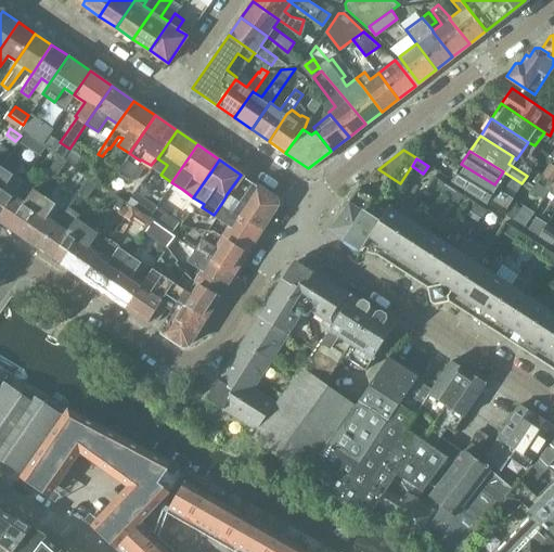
[(549,188),(552,182),(553,183),(553,181),(553,165),(550,162),(538,180),(549,188)]
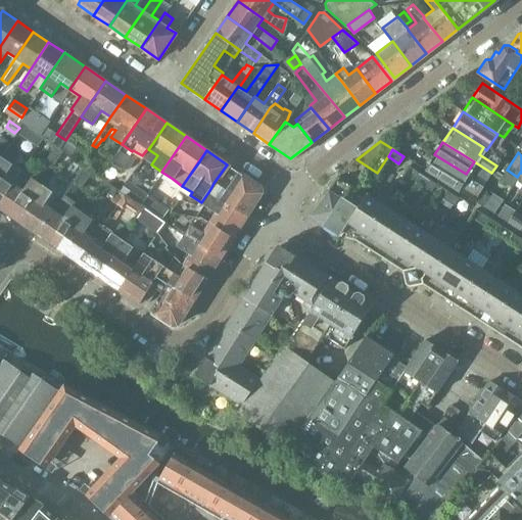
[(434,154),(425,169),(473,200),(482,186),(479,183),(466,174),(434,154)]
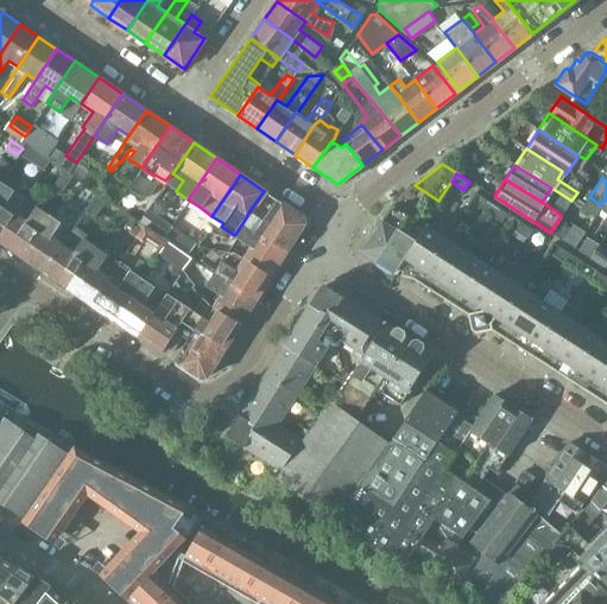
[(7,201),(14,190),(1,182),(0,183),(0,234),(14,213),(18,208),(7,201)]
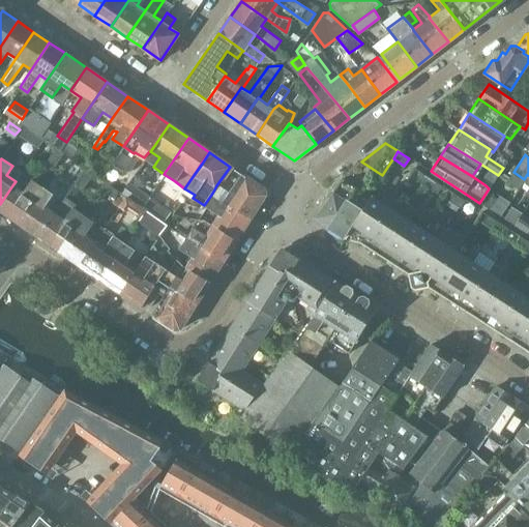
[(215,187),(214,189),(211,195),(226,204),(250,218),(264,196),(263,188),(241,174),(230,167),(216,185),(215,187)]
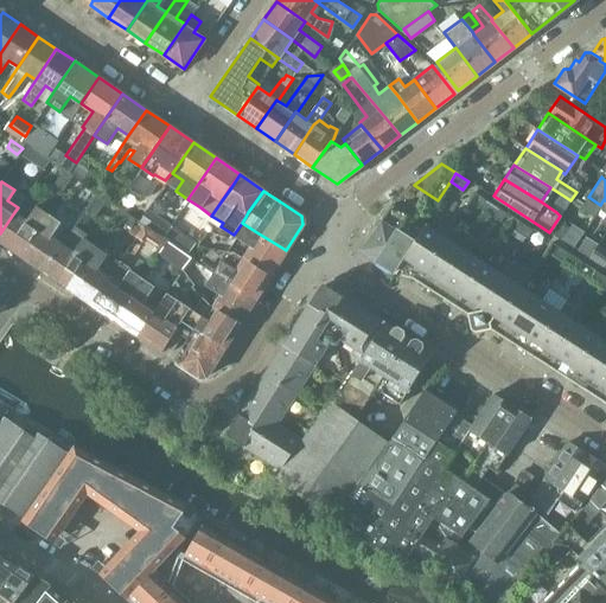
[(476,205),(489,212),(495,204),(482,196),(476,205)]
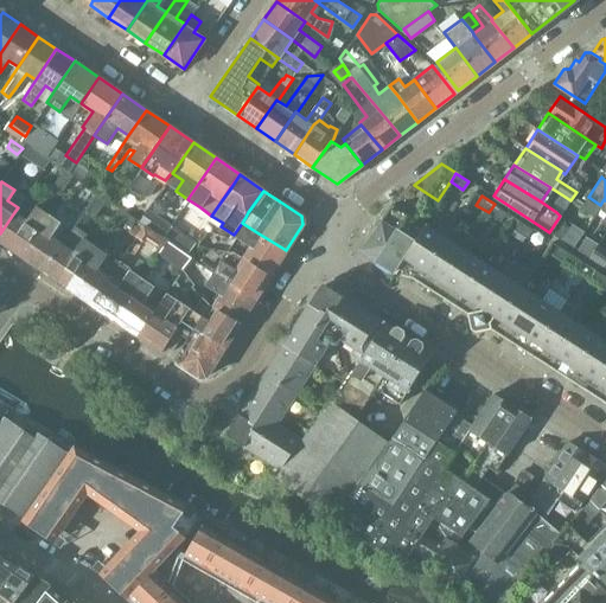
[(93,198),(76,222),(84,228),(101,204),(93,198)]
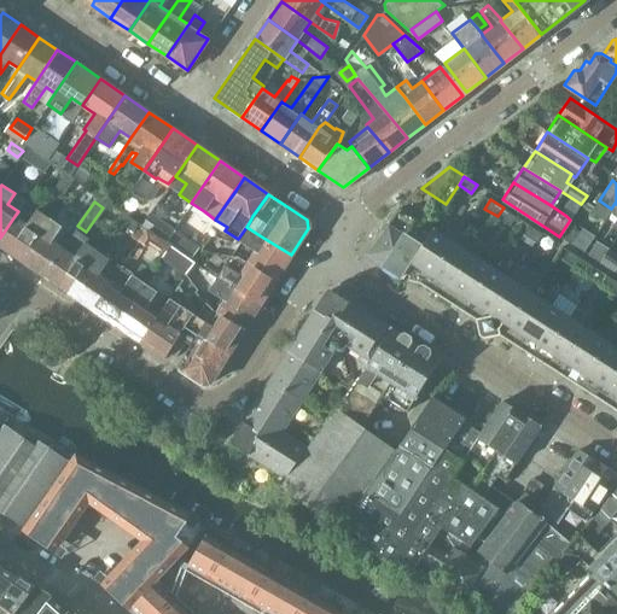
[(0,245),(21,258),(50,217),(38,209),(35,212),(23,204),(18,211),(15,216),(0,238),(0,245)]
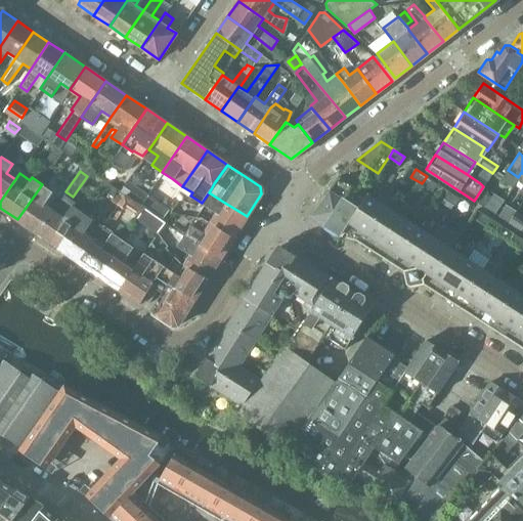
[(338,176),(310,215),(339,234),(340,234),(341,234),(365,197),(357,190),(360,185),(353,180),(350,184),(338,176)]
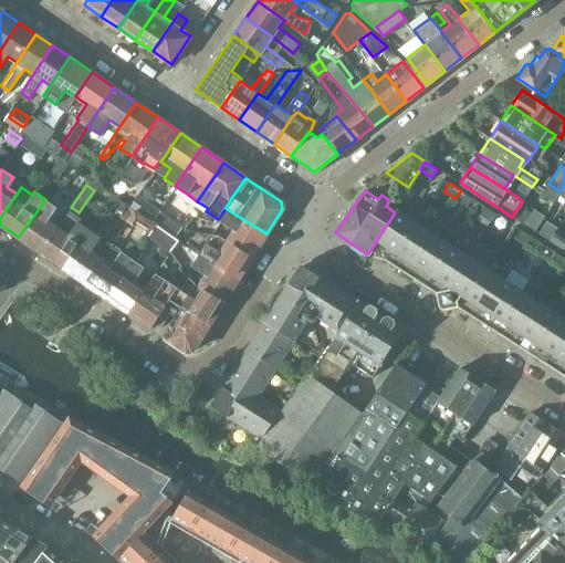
[(461,190),(456,198),(467,206),(472,198),(461,190)]
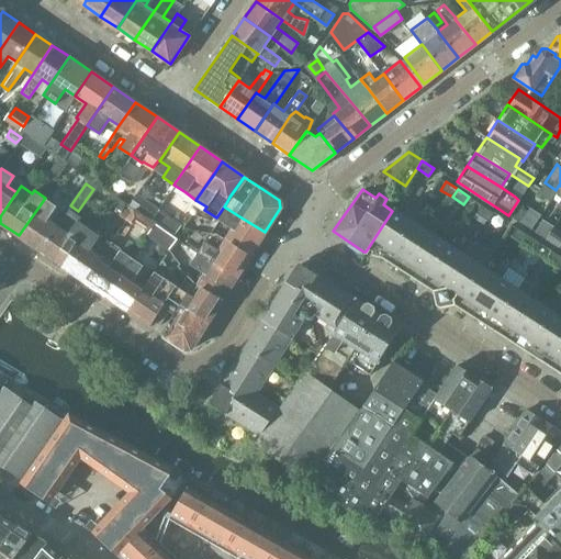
[(41,250),(57,226),(46,220),(56,205),(45,198),(19,235),(41,250)]
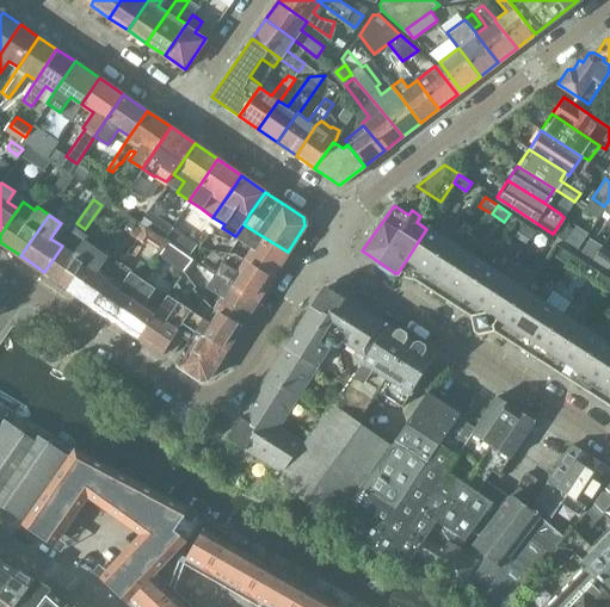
[(536,230),(523,222),(517,230),(530,239),(536,230)]
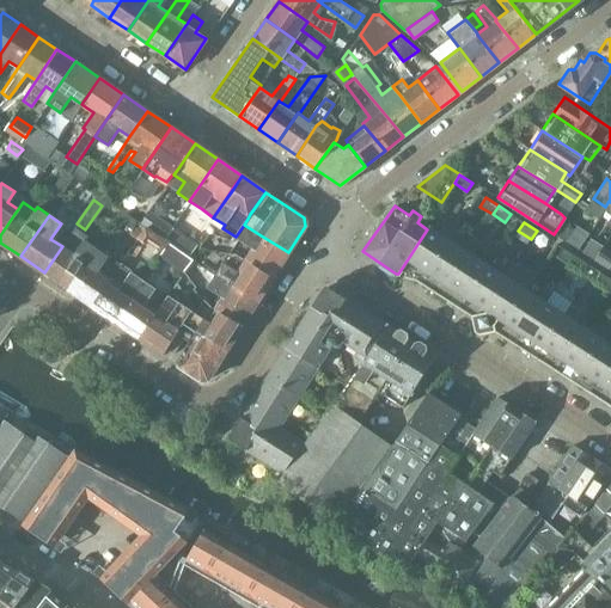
[(261,235),(244,225),(236,237),(239,239),(234,245),(231,251),(246,259),(273,277),(288,252),(261,235)]
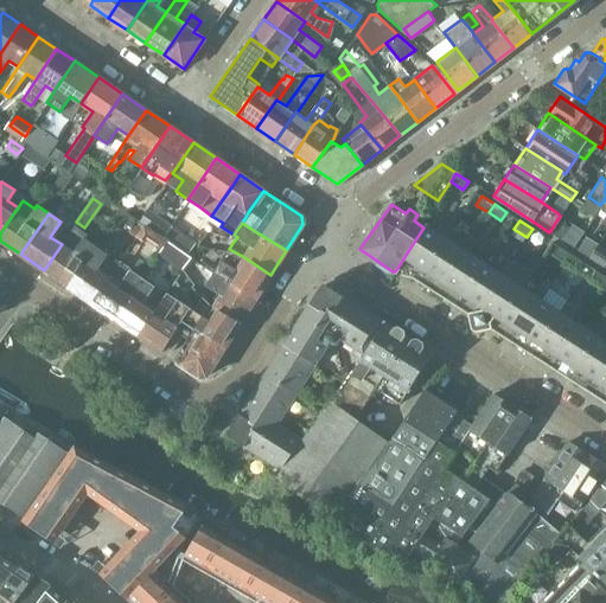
[(560,238),(573,247),(582,231),(571,223),(560,238)]
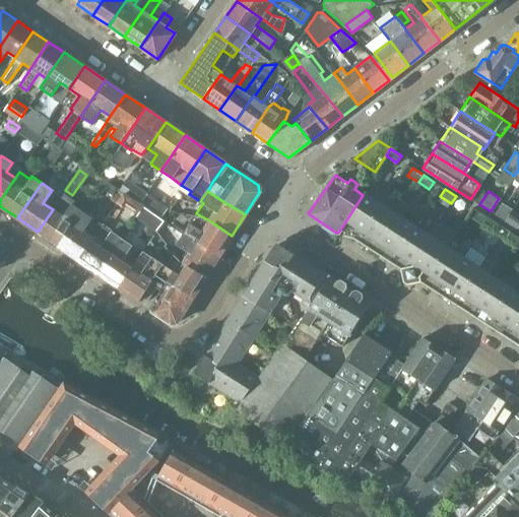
[(427,273),(422,282),(518,344),(518,292),(447,246),(456,232),(439,220),(430,235),(365,192),(363,195),(338,233),(338,234),(339,234),(341,231),(344,232),(343,235),(352,237),(406,272),(407,278),(420,275),(424,271),(427,273)]
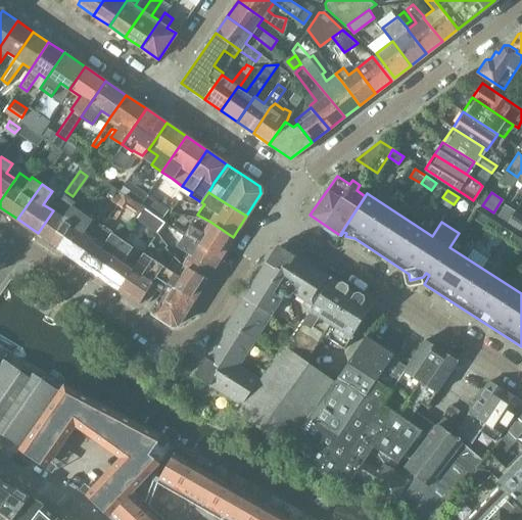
[(167,208),(146,194),(140,203),(160,218),(167,208)]
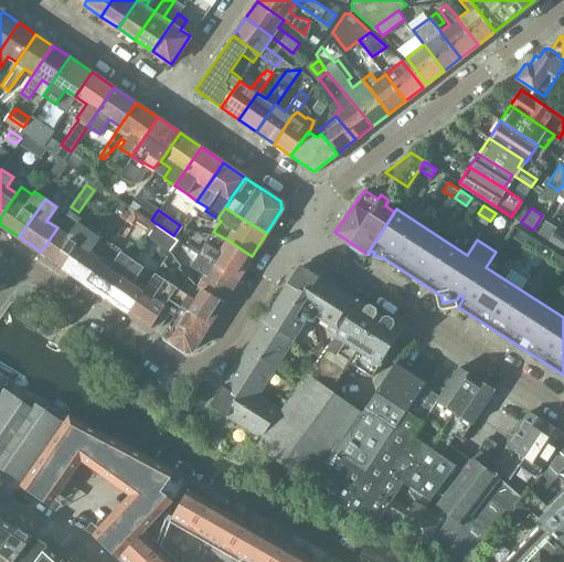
[(536,231),(547,239),(555,228),(544,220),(536,231)]
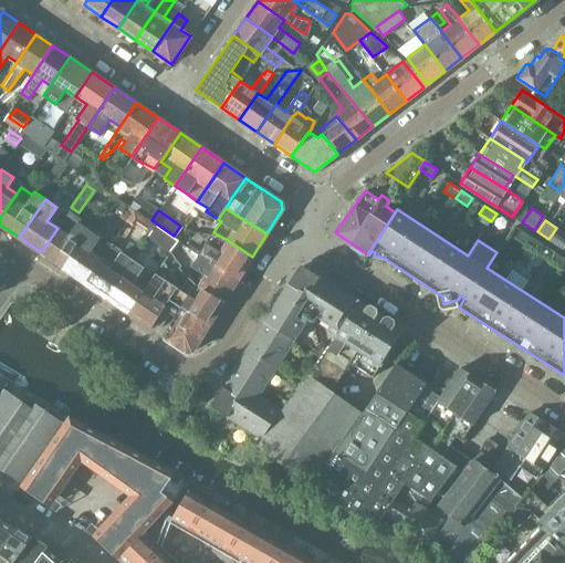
[(41,252),(63,267),(89,229),(77,221),(67,236),(58,228),(41,252)]
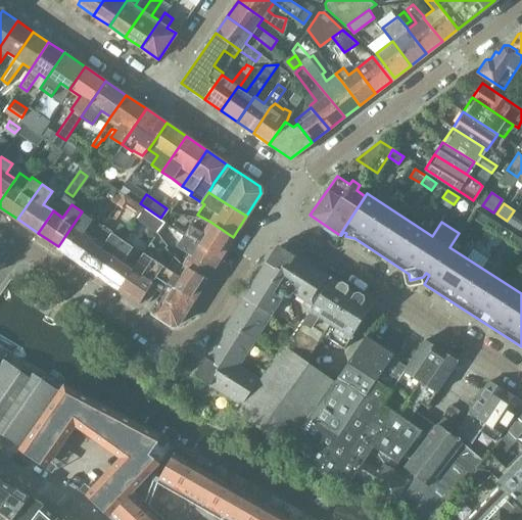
[(475,219),(486,225),(490,218),(480,210),(475,219)]
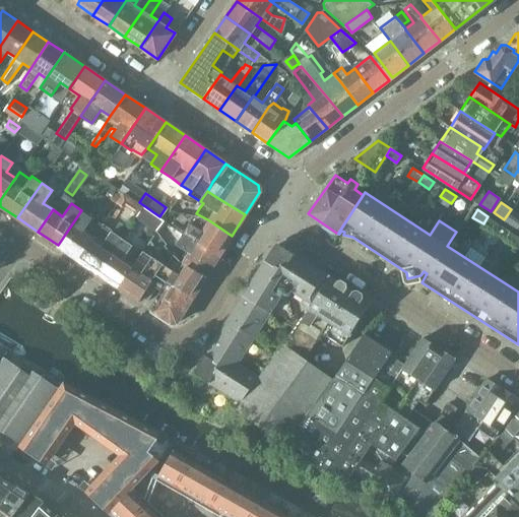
[(518,223),(518,213),(511,209),(504,219),(516,228),(518,223)]
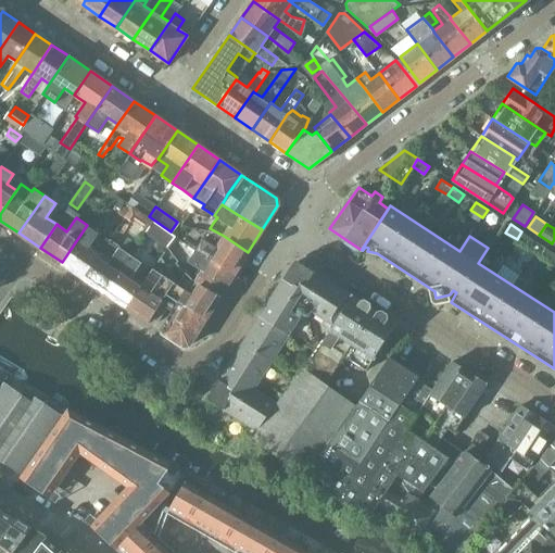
[(87,225),(62,262),(83,277),(99,253),(109,239),(99,233),(87,225)]
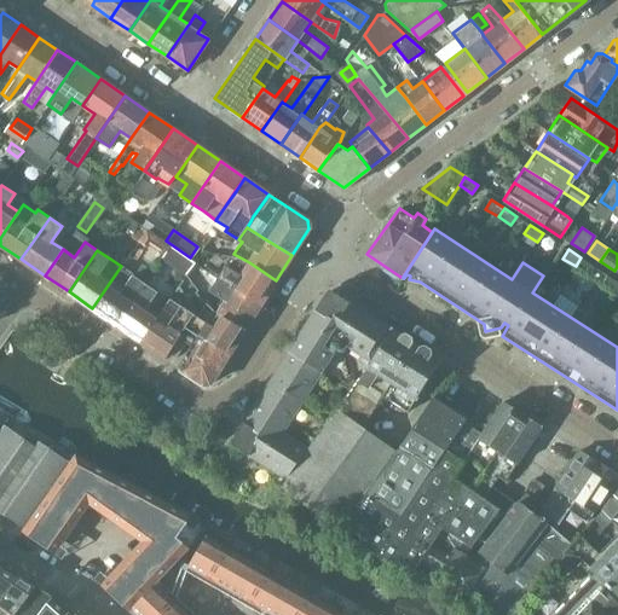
[(214,276),(217,277),(234,288),(260,305),(276,280),(249,262),(234,254),(234,253),(229,253),(214,276)]
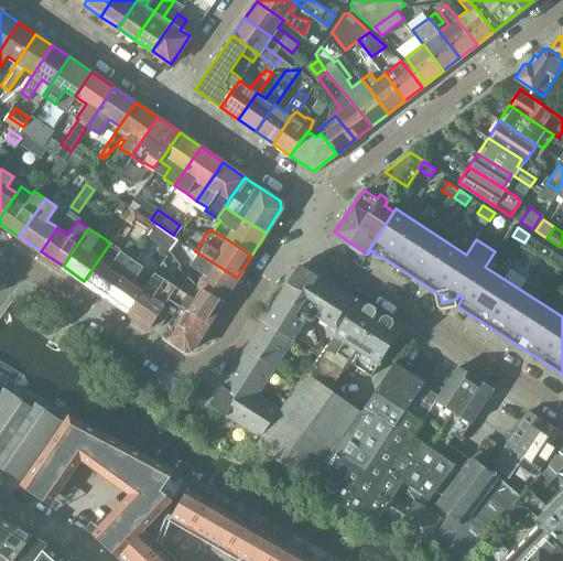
[(529,235),(524,243),(536,250),(541,243),(529,235)]
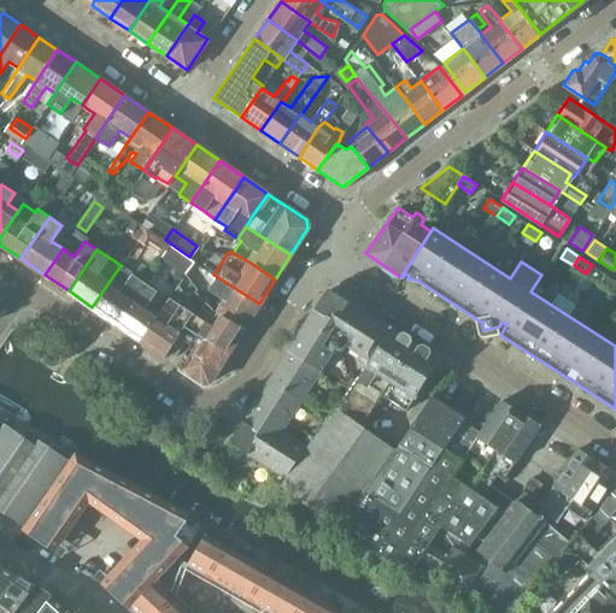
[(116,323),(134,298),(145,282),(152,270),(140,261),(132,273),(121,265),(110,281),(92,307),(116,323)]
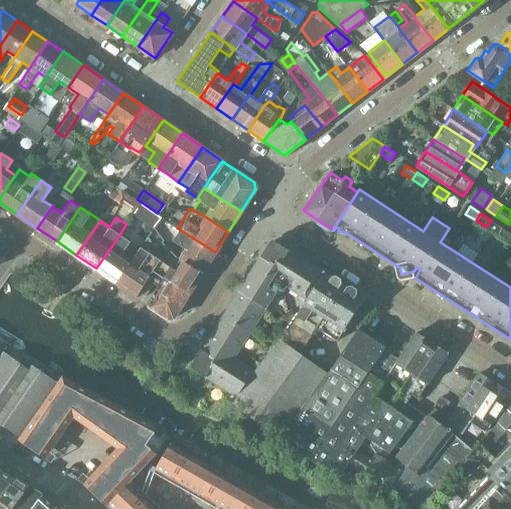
[(497,234),(508,241),(510,235),(510,232),(502,227),(497,234)]
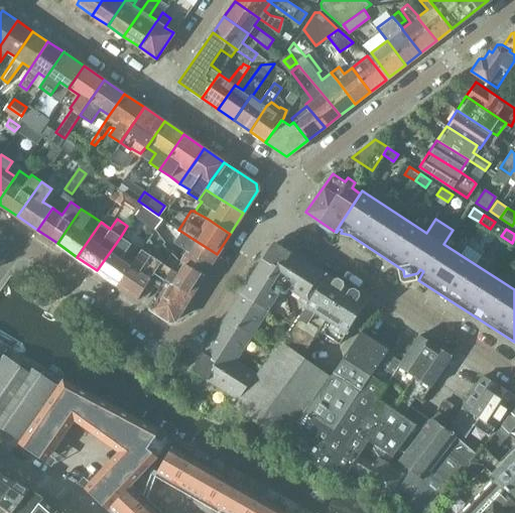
[(195,240),(180,231),(178,230),(171,240),(174,242),(178,244),(172,254),(181,260),(204,274),(217,254),(195,240)]
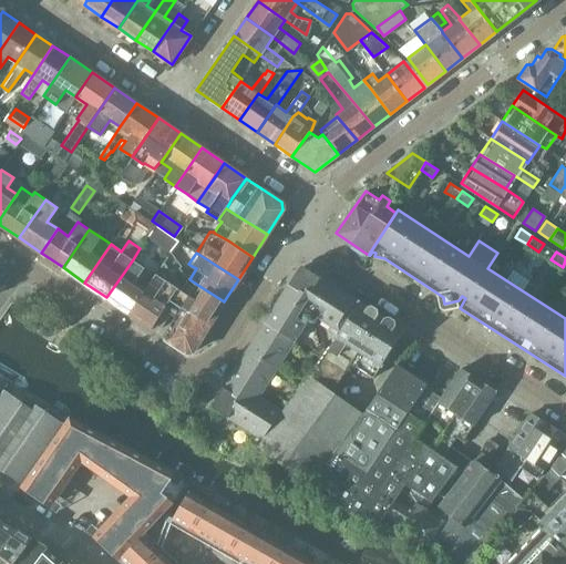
[(133,259),(123,274),(106,297),(129,313),(145,289),(155,274),(144,267),(133,259)]
